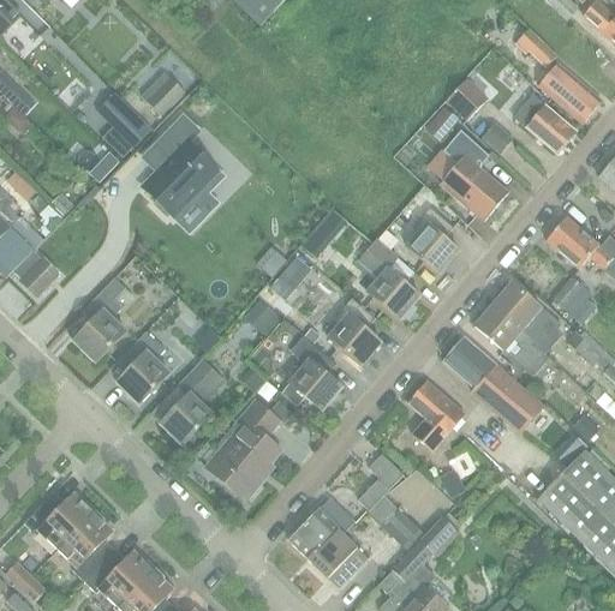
[(0,0),(0,35),(23,13),(9,0),(0,0)]
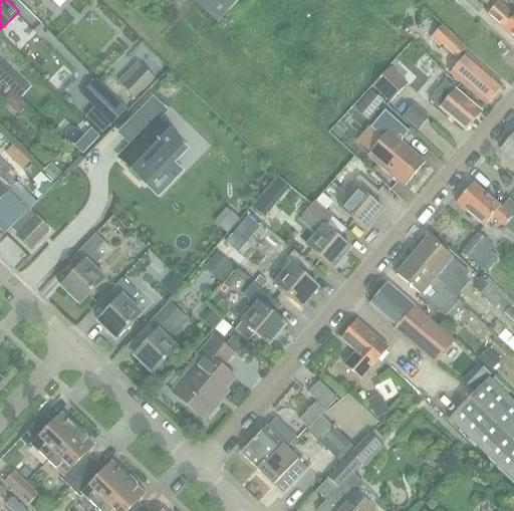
[(168,0),(178,9),(187,0),(168,0)]
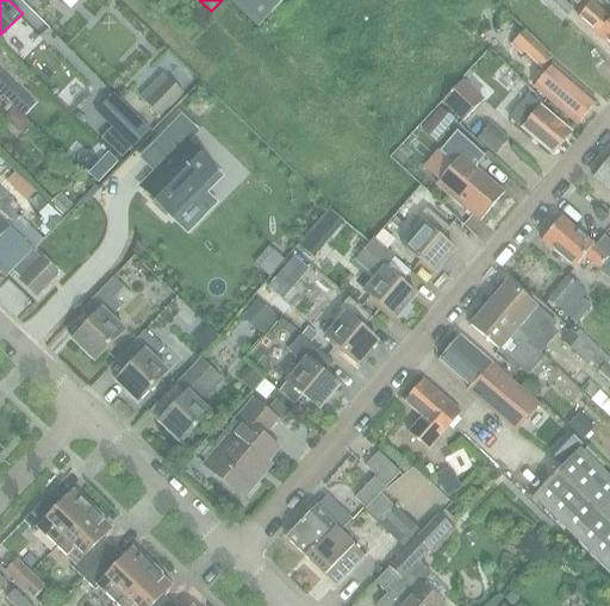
[(232,0),(259,25),(282,0),(232,0)]
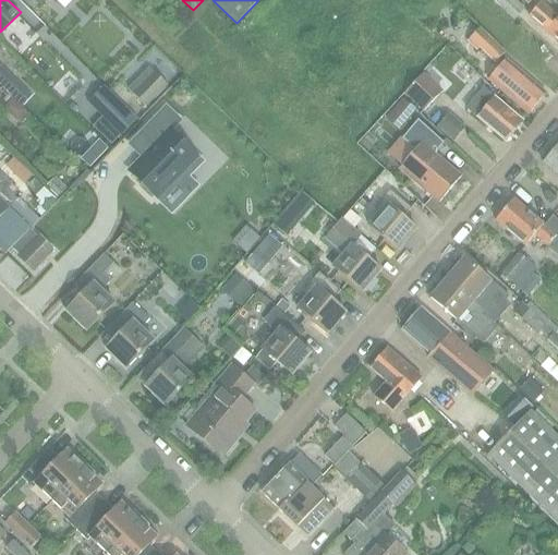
[(495,0),(514,17),(525,5),(519,0),(495,0)]
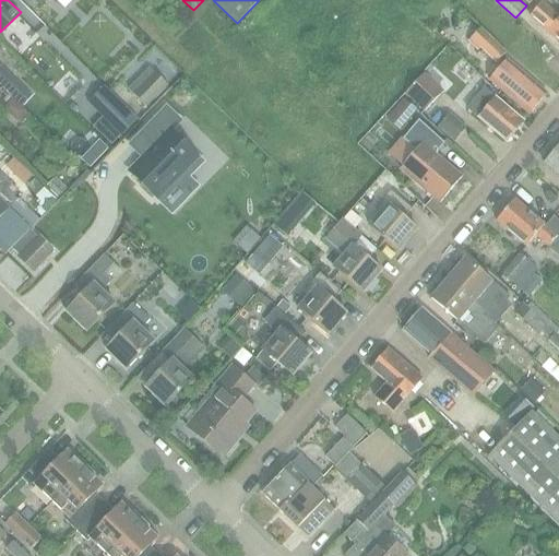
[(530,14),(547,30),(549,28),(558,37),(558,15),(557,19),(539,3),(530,14)]
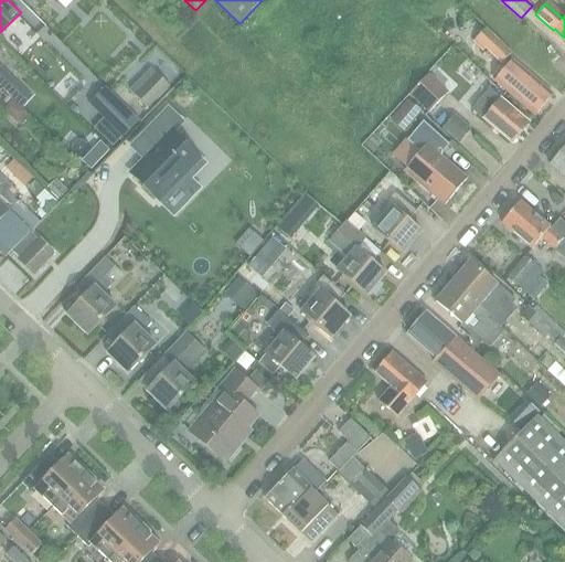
[(473,39),(483,49),(486,45),(501,60),(511,49),(486,25),(473,39)]
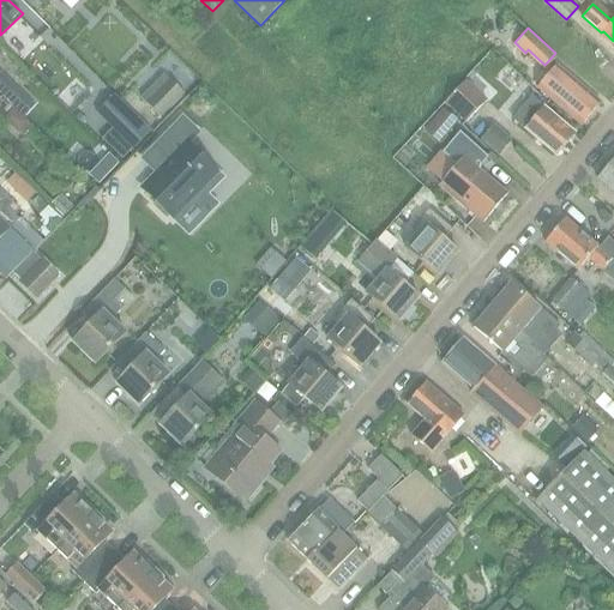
[(539,85),(583,122),(602,100),(558,62),(539,85)]
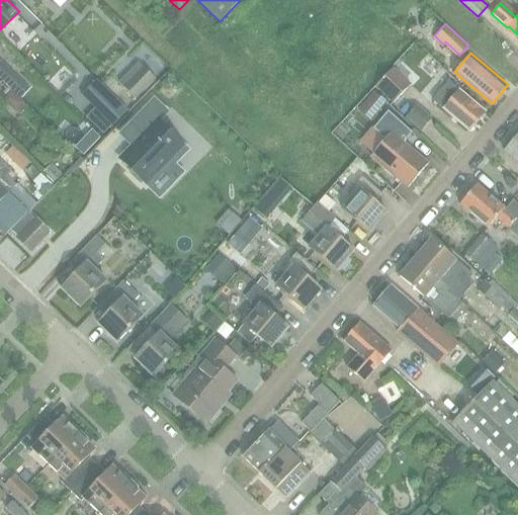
[(0,75),(12,88),(20,95),(30,86),(21,76),(2,57),(0,58),(0,75)]
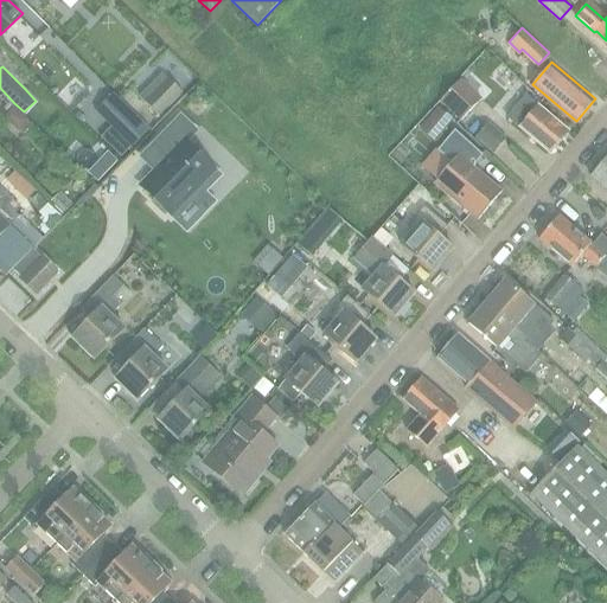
[(440,98),(460,117),(481,96),(461,76),(440,98)]
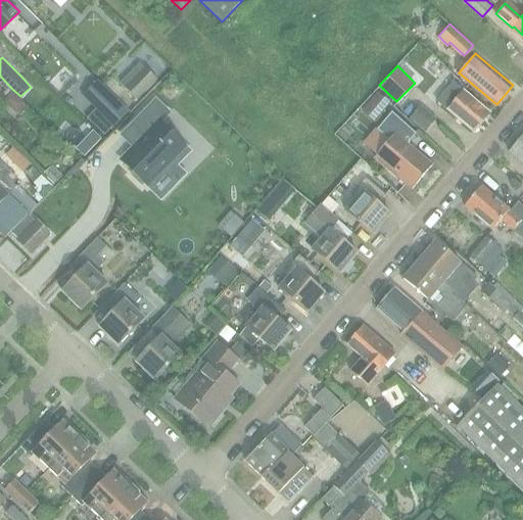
[(144,66),(124,87),(136,99),(156,79),(144,66)]
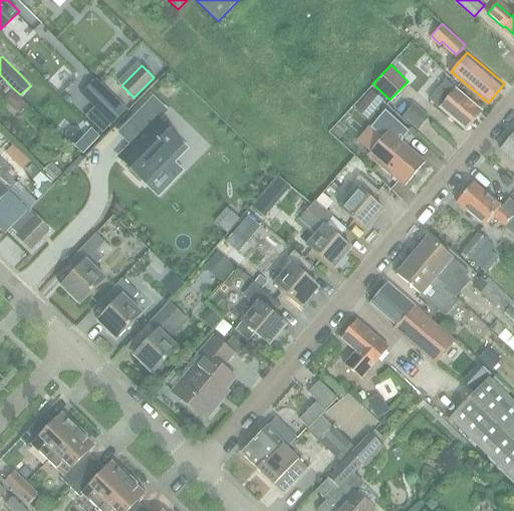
[(95,76),(80,91),(94,105),(85,114),(101,131),(110,121),(125,106),(95,76)]
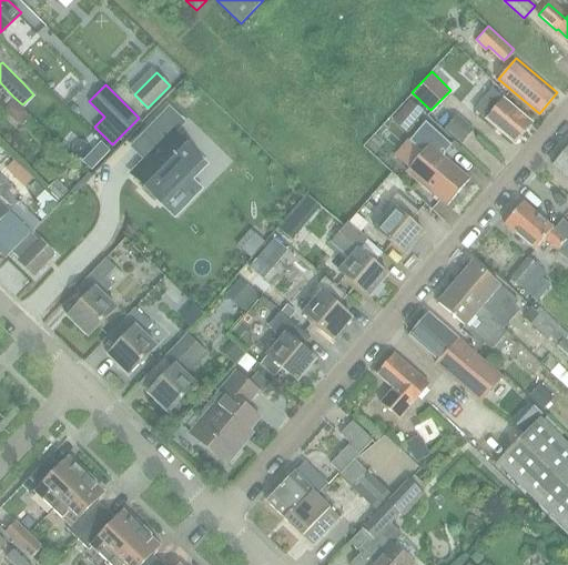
[(475,109),(514,142),(531,121),(493,88),(475,109)]
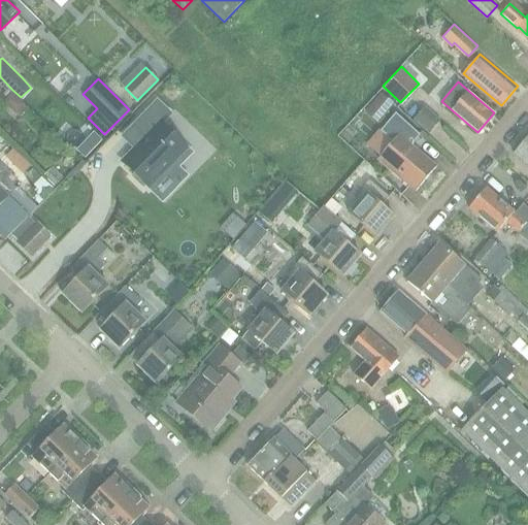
[(2,100),(15,112),(26,101),(21,97),(12,90),(2,100)]
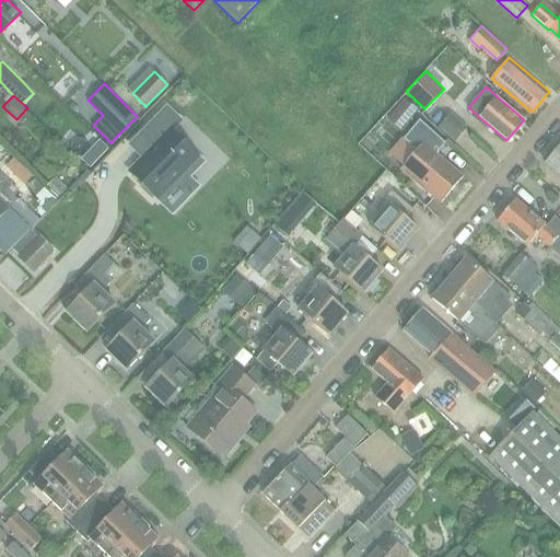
[(384,114),(401,128),(418,108),(404,96),(393,109),(391,107),(384,114)]
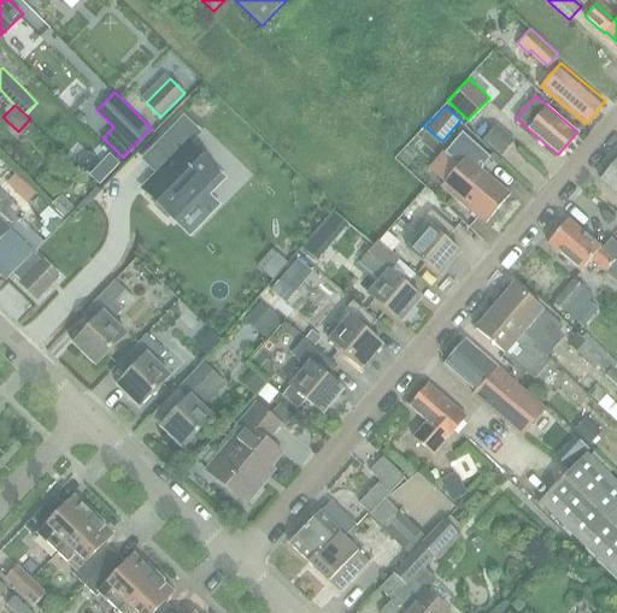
[(170,157),(144,184),(177,218),(224,170),(194,140),(205,130),(186,112),(156,142),(170,157)]
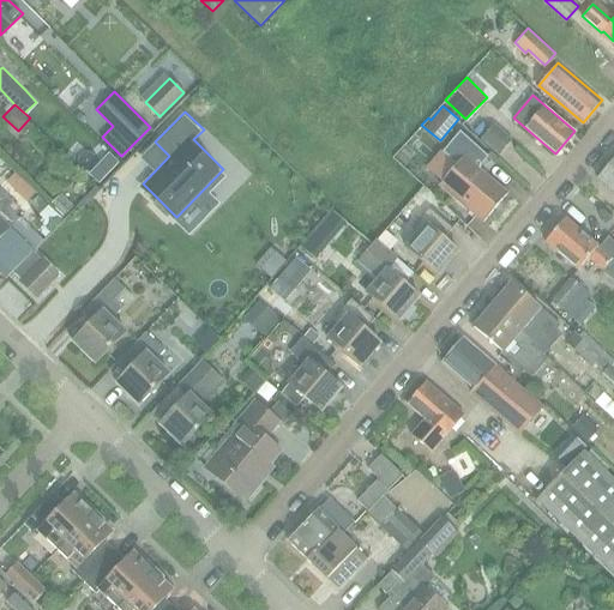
[(481,138),(499,152),(512,137),(494,121),(481,138)]
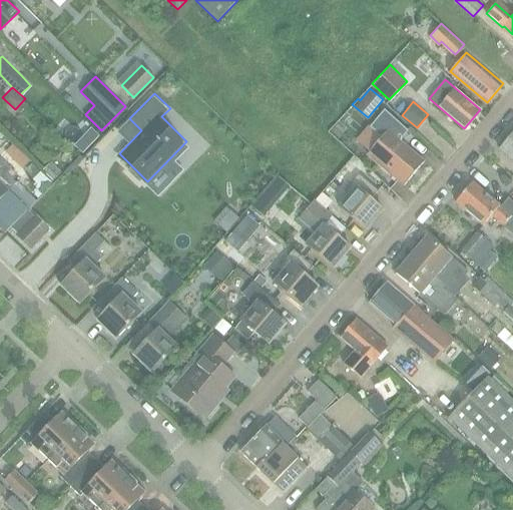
[(369,125),(381,135),(368,151),(404,182),(424,159),(400,139),(408,128),(384,107),(369,125)]
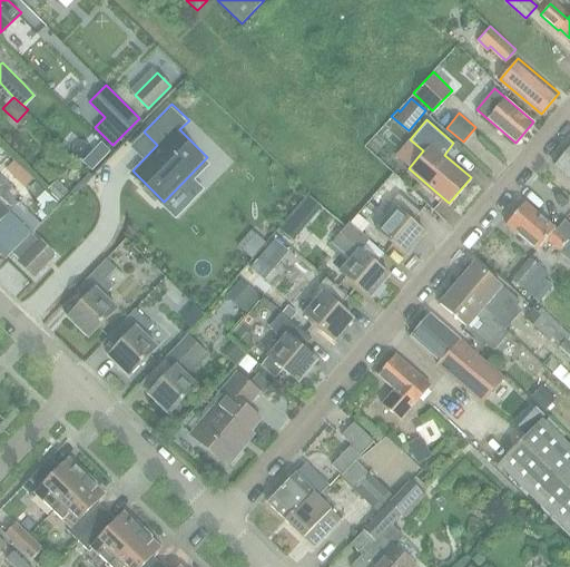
[(569,146),(554,164),(569,177),(569,146)]
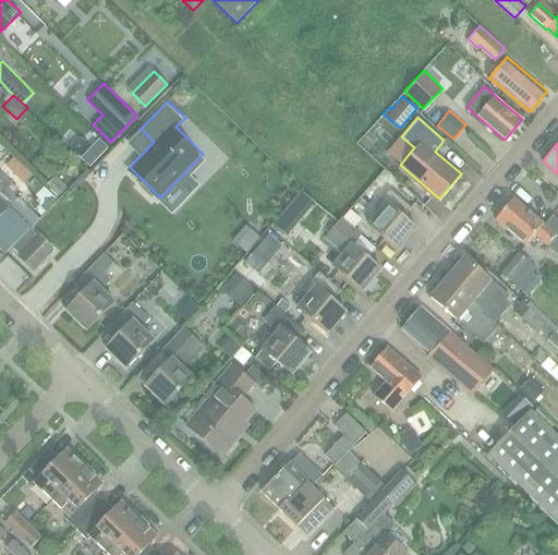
[(0,246),(2,250),(5,252),(5,251),(11,246),(29,226),(9,205),(17,197),(10,190),(8,188),(13,182),(0,169),(0,246)]
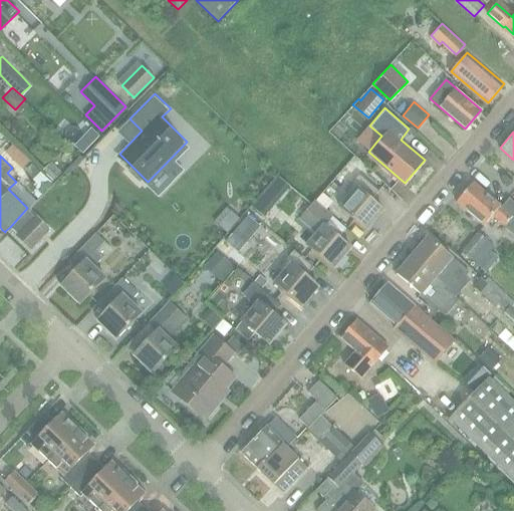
[(51,161),(43,169),(45,170),(53,179),(61,171),(51,161)]
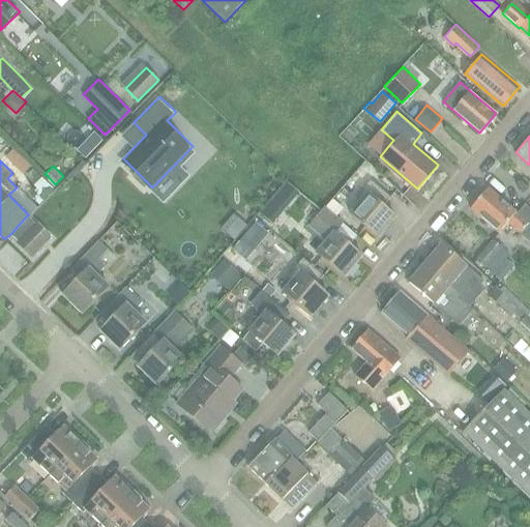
[(36,193),(32,198),(38,204),(54,186),(41,175),(33,184),(36,187),(34,189),(36,193)]
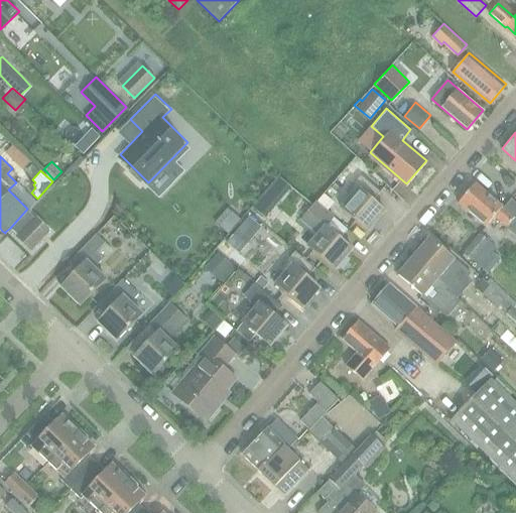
[(340,206),(367,229),(384,209),(372,199),(380,189),(360,172),(345,190),(350,195),(340,206)]
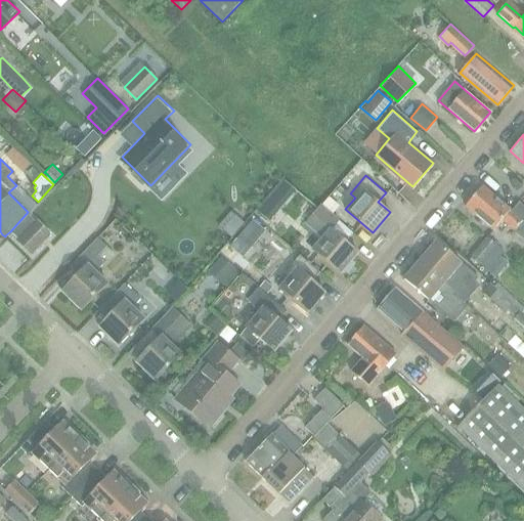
[(483,183),(466,204),(493,227),(503,217),(523,234),(523,205),(517,200),(511,207),(483,183)]
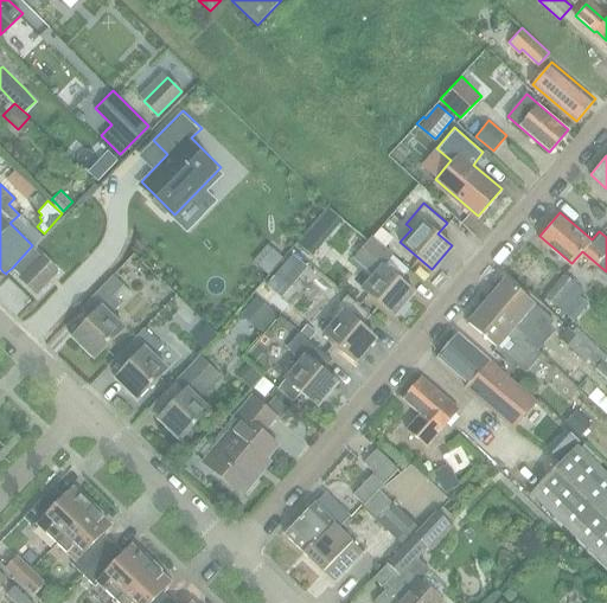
[(312,223),(298,239),(312,251),(326,235),(312,223)]
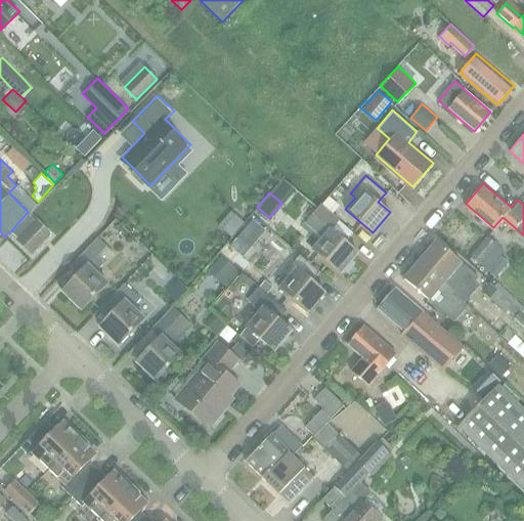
[(345,241),(352,232),(339,220),(340,218),(321,203),(304,222),(322,236),(312,248),(340,271),(357,252),(345,241)]
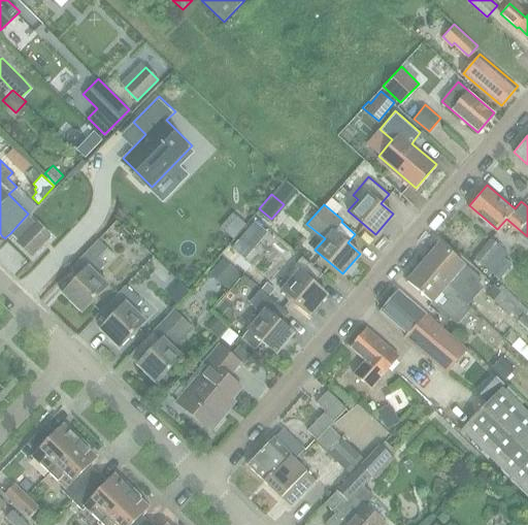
[(28,214),(10,233),(18,239),(17,240),(31,254),(50,234),(34,221),(28,214)]
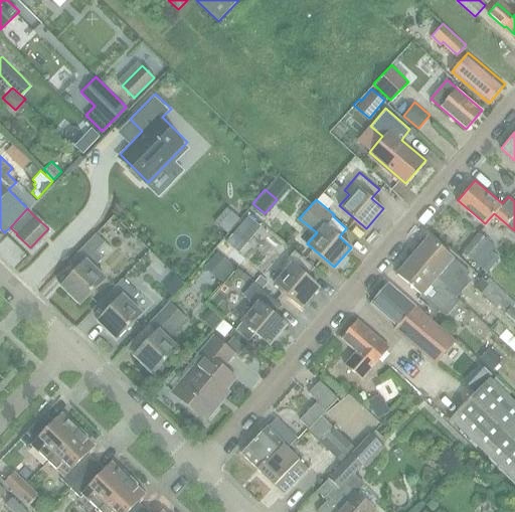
[(230,209),(218,223),(226,229),(238,215),(230,209)]
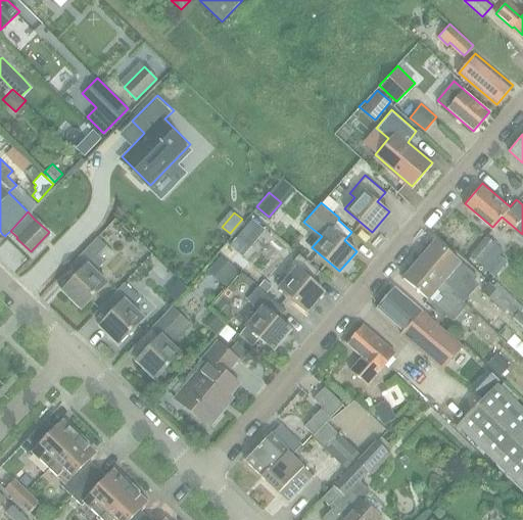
[(251,218),(240,231),(252,242),(264,229),(251,218)]
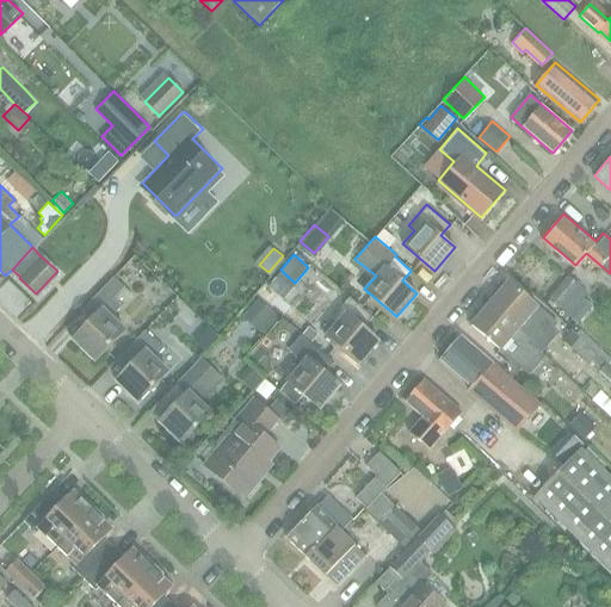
[(566,273),(547,295),(560,305),(579,284),(566,273)]
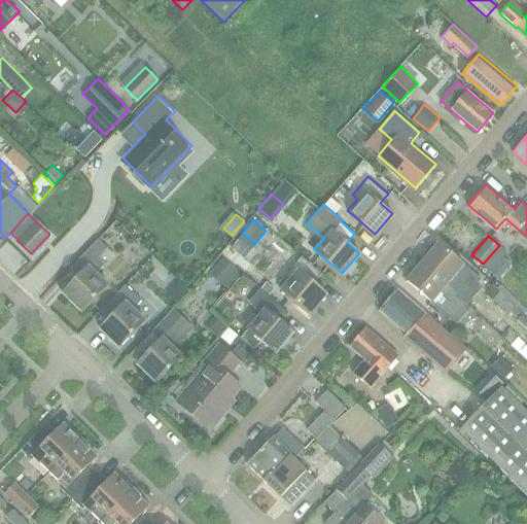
[(62,291),(81,310),(107,283),(95,272),(104,263),(97,255),(106,245),(98,237),(69,267),(78,275),(62,291)]
